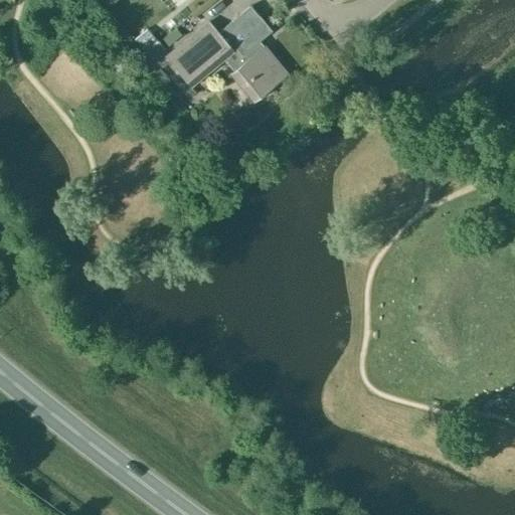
[(264,47),(262,48),(258,43),(271,31),(249,6),(219,30),(220,32),(217,35),(207,23),(164,57),(189,87),(221,60),(240,82),(238,84),(253,102),(287,74),(264,47)]
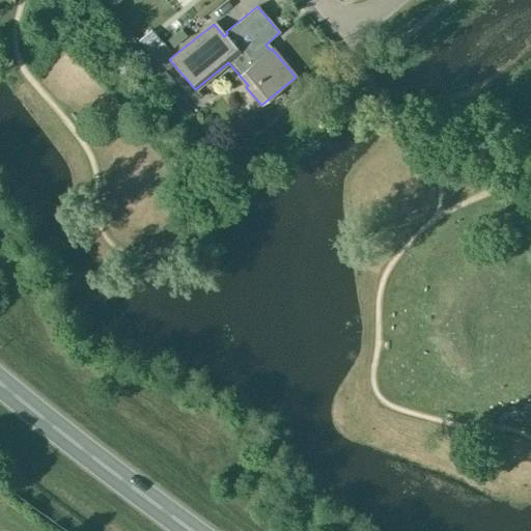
[(168,38),(180,28),(175,22),(163,32),(168,38)]
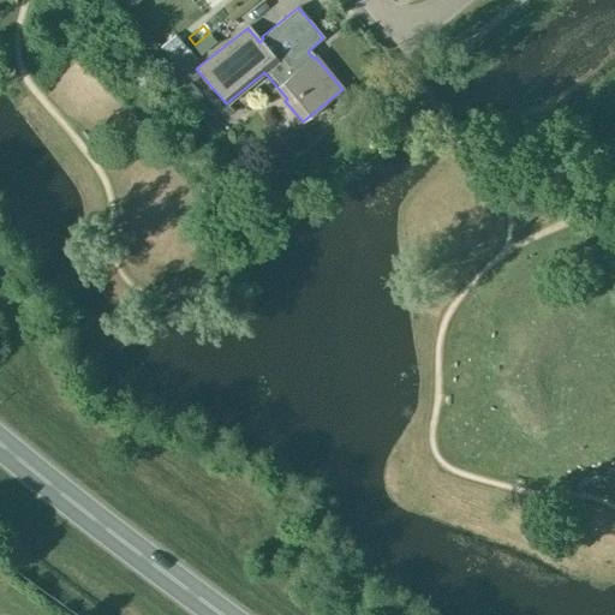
[(199,53),(215,41),(209,33),(195,45),(193,46),(199,53)]
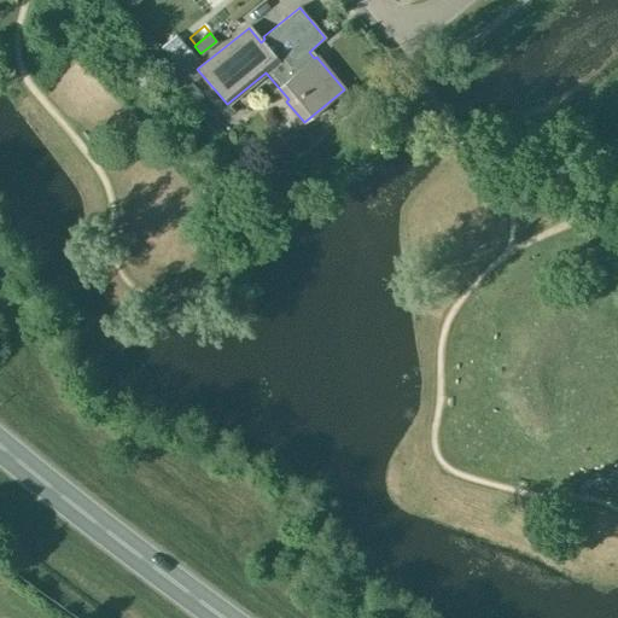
[(190,50),(181,40),(165,54),(173,63),(190,50)]
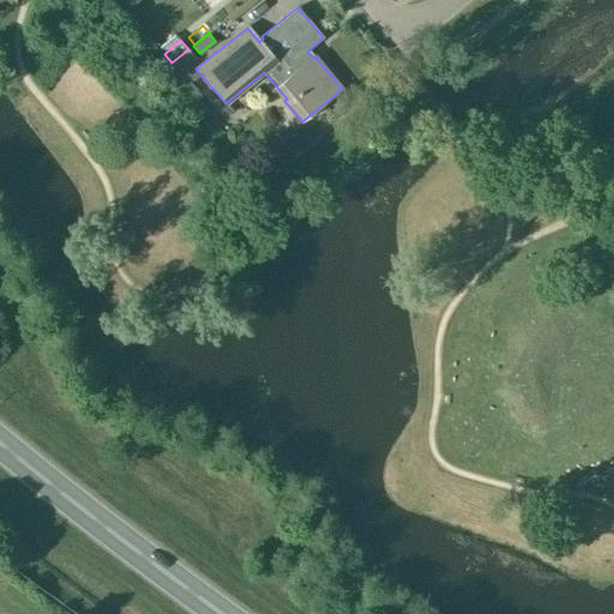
[(196,58),(188,49),(172,62),(179,71),(196,58)]
